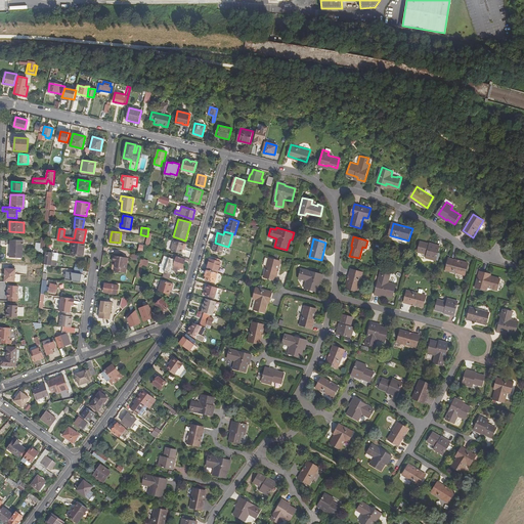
[(22,258),(23,242),(10,241),(10,257),(22,258)]
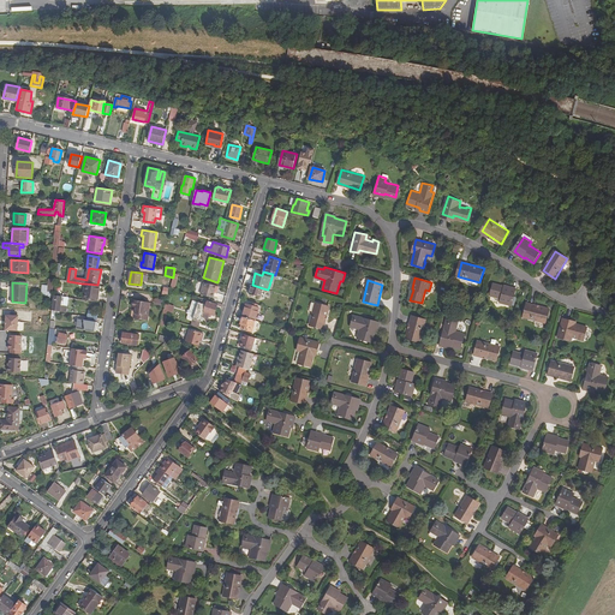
[(213,298),(216,286),(204,282),(201,294),(213,298)]
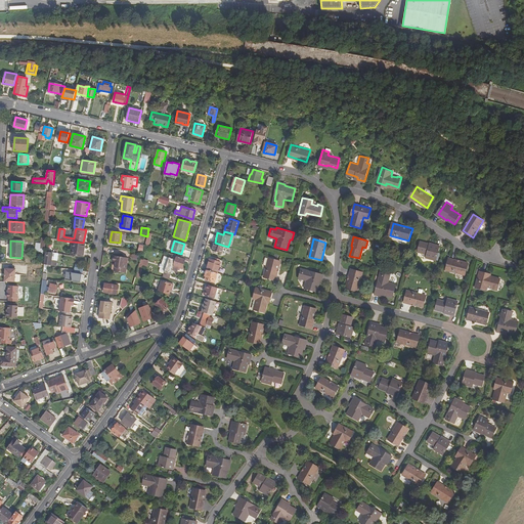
[(83,243),(73,242),(71,255),(82,257),(84,243),(83,243)]
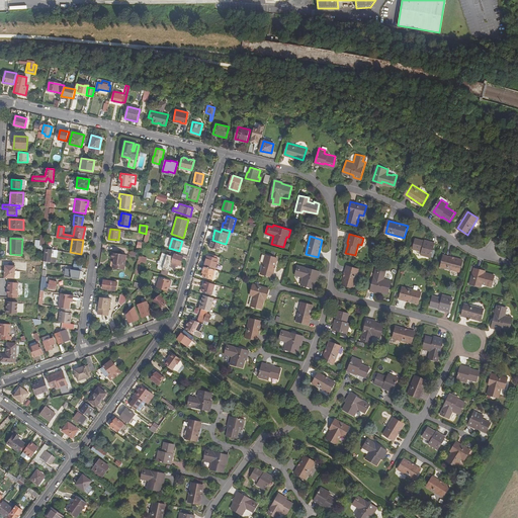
[(425,253),(424,256),(431,258),(435,243),(427,241),(426,242),(417,239),(415,249),(423,252),(425,253)]
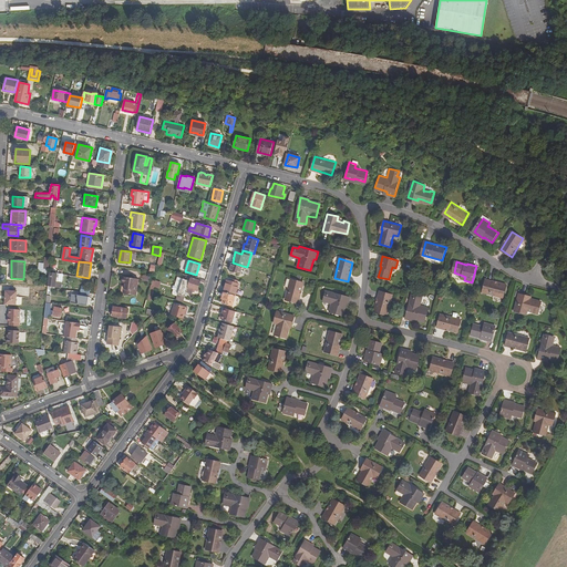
[(240,274),(243,266),(233,263),(230,270),(240,274)]
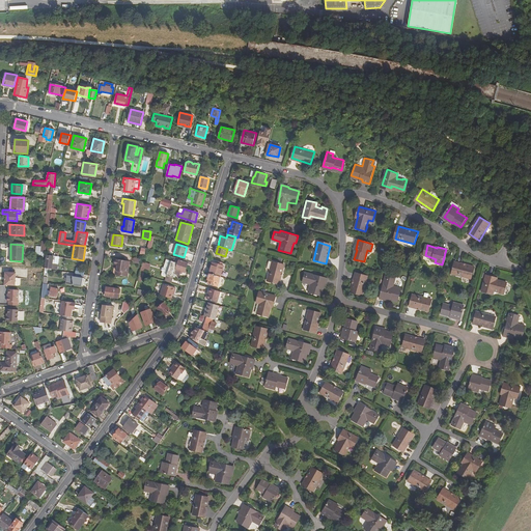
[(53,264),(54,259),(52,259),(53,256),(46,255),(45,268),(51,269),(52,264),(53,264)]
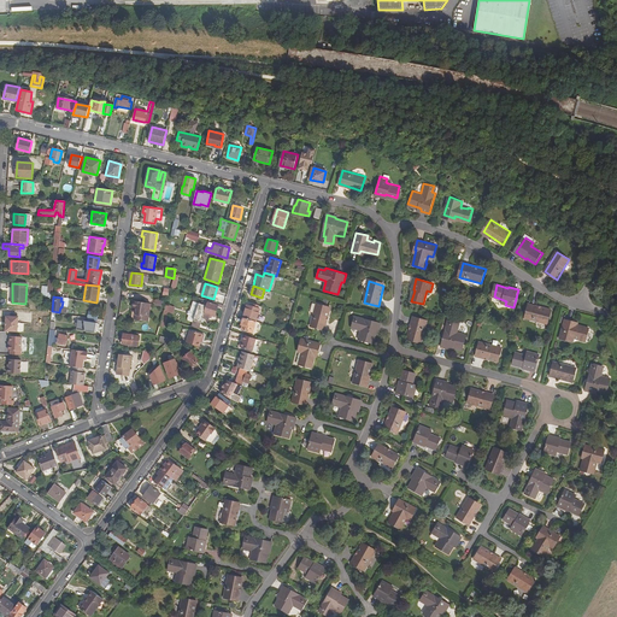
[(148,321),(151,303),(134,300),(133,307),(136,307),(134,318),(148,321)]
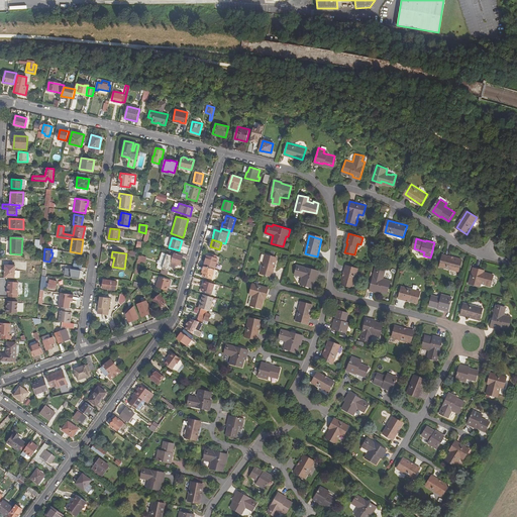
[(161,273),(167,275),(168,273),(168,271),(169,271),(170,267),(175,268),(175,266),(176,264),(178,265),(180,265),(182,256),(182,255),(174,253),(173,256),(162,252),(159,262),(158,261),(157,265),(158,265),(157,268),(158,269),(159,270),(162,271),(161,273)]
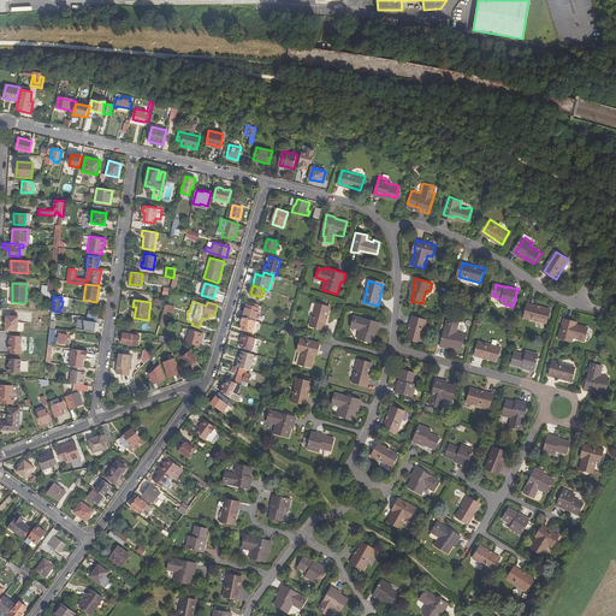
[(243,317),(255,320),(259,308),(258,308),(259,304),(253,303),(252,306),(247,304),(243,317)]
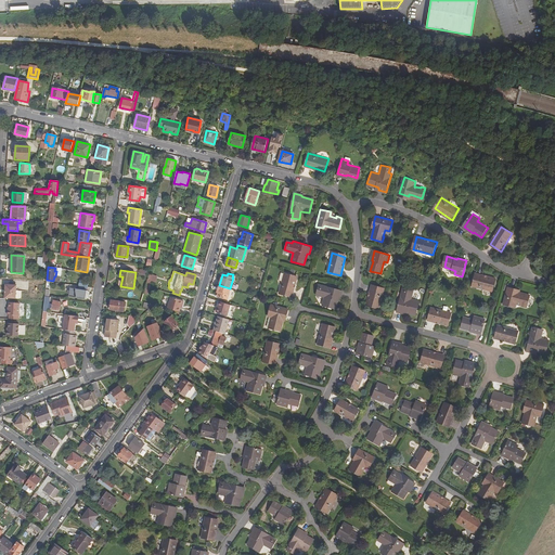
[(292,297),(297,278),(284,273),(279,293),(292,297)]
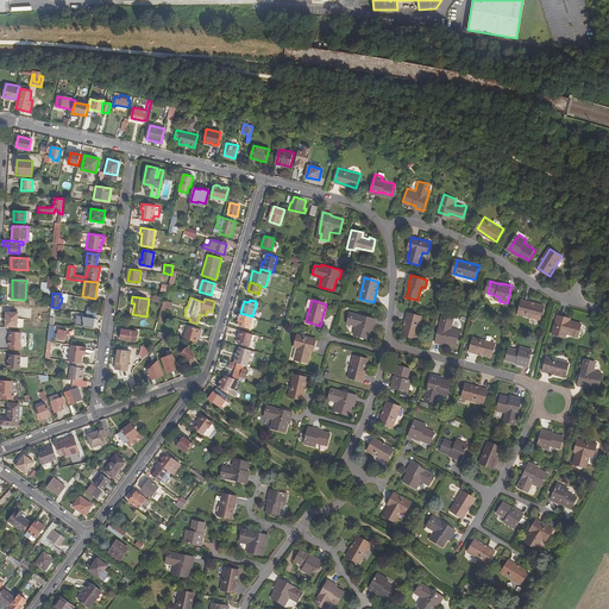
[(540,320),(545,307),(522,301),(519,314),(540,320)]
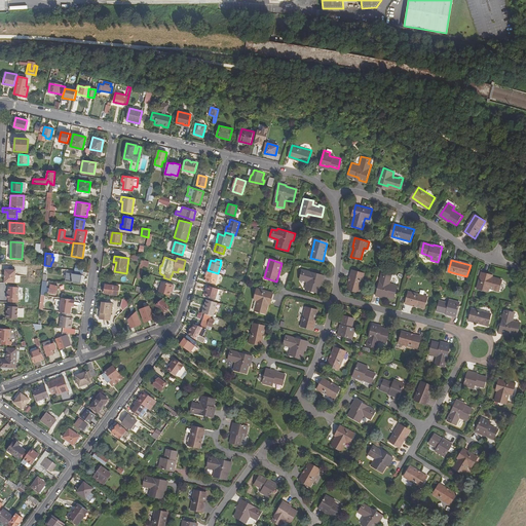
[(5,270),(4,283),(14,284),(15,270),(5,270)]
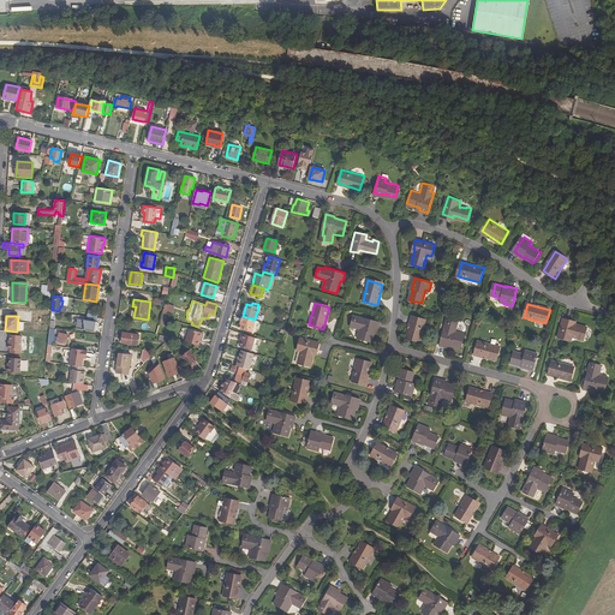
[(252,330),(255,320),(243,316),(240,322),(243,322),(242,328),(252,330)]
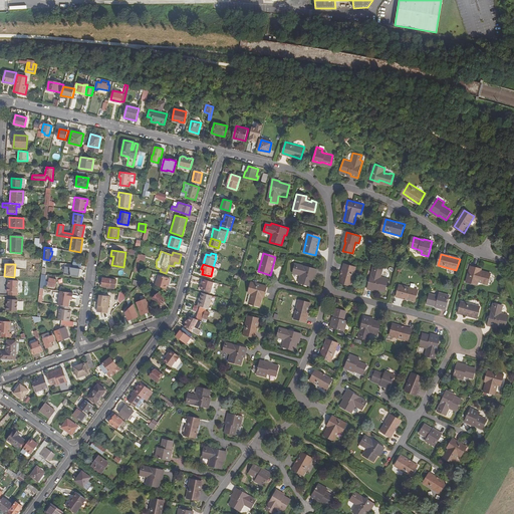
[(350,286),(356,267),(344,264),(339,282),(350,286)]
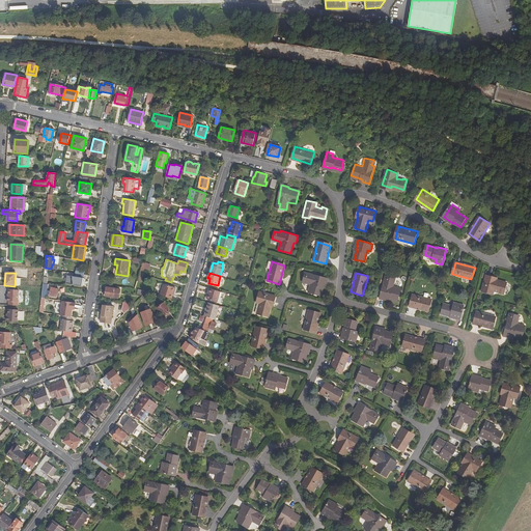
[(320,297),(323,289),(324,285),(326,286),(328,279),(309,274),(308,277),(304,275),(302,282),(310,284),(308,292),(320,297)]
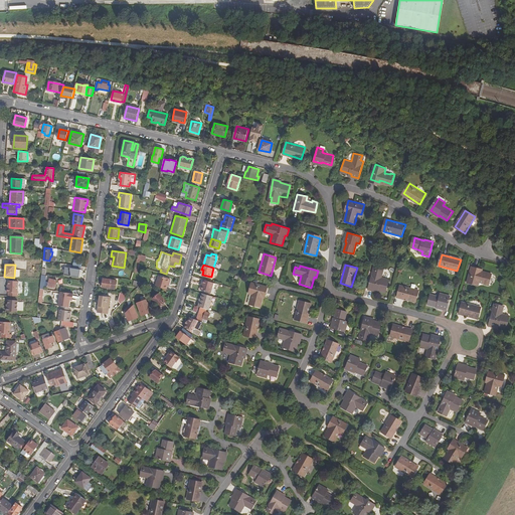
[(80,277),(81,270),(69,268),(70,276),(80,277)]
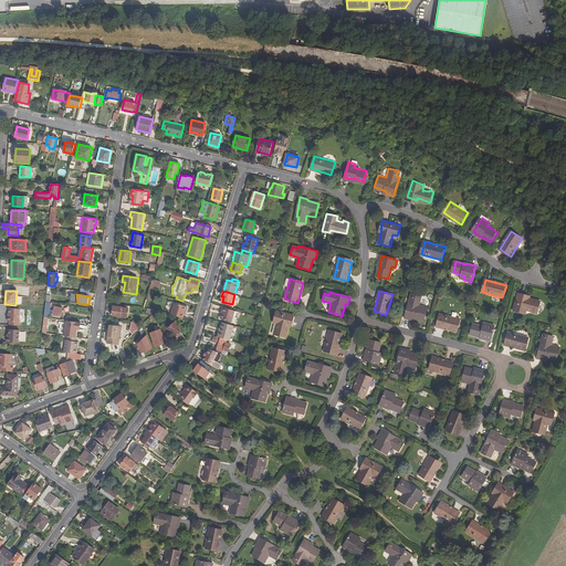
[(416,321),(425,324),(429,308),(420,306),(422,297),(410,294),(404,320),(415,322),(416,321)]
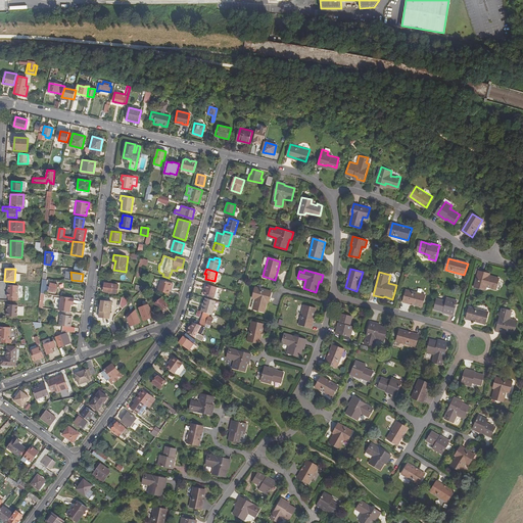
[(491,287),(491,288),(496,289),(500,280),(489,277),(485,276),(485,274),(479,273),(475,287),(484,290),(485,285),(491,287)]
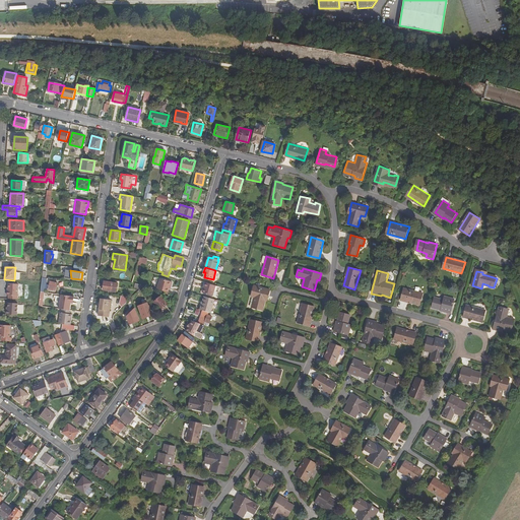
[(168,291),(169,288),(170,284),(171,284),(172,281),(159,277),(156,288),(157,288),(168,291)]
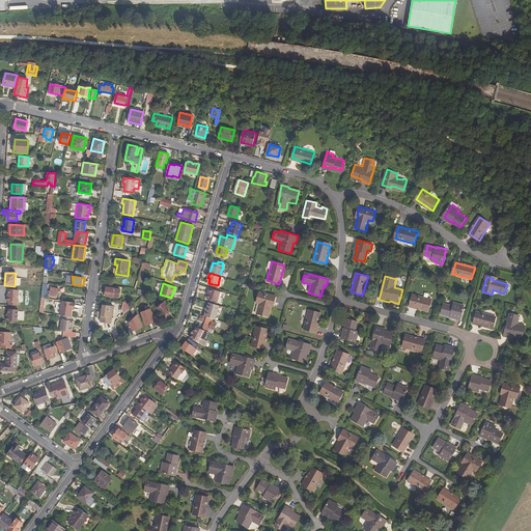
[(57,297),(58,288),(51,287),(50,291),(47,290),(46,295),(57,297)]
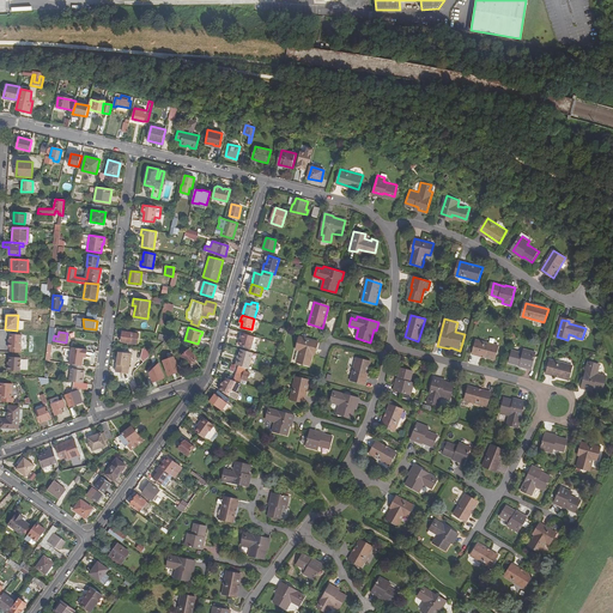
[(135,344),(137,333),(123,332),(122,341),(135,344)]
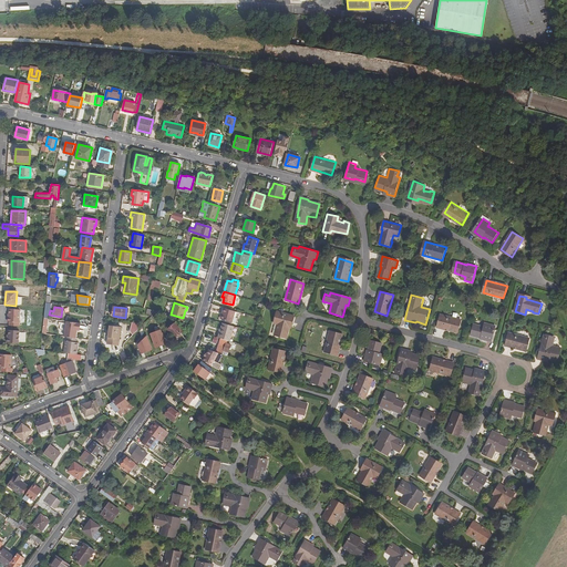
[(222,318),(236,322),(239,311),(225,307),(222,318)]
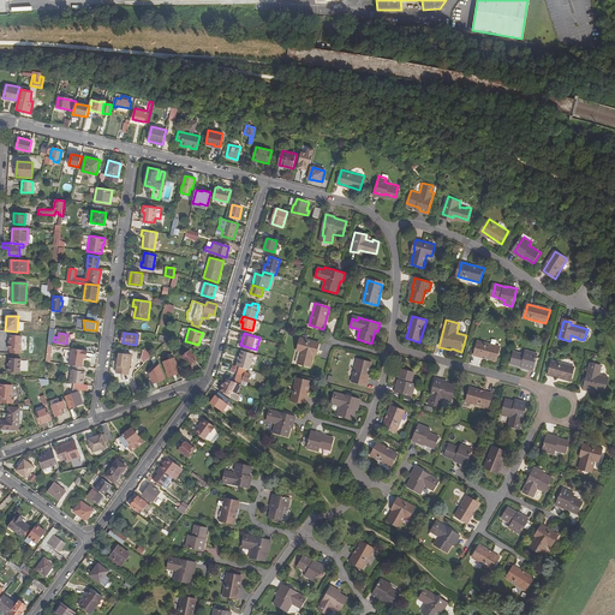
[(11,348),(11,353),(21,354),(22,336),(10,335),(10,340),(10,344),(9,344),(9,348),(11,348)]
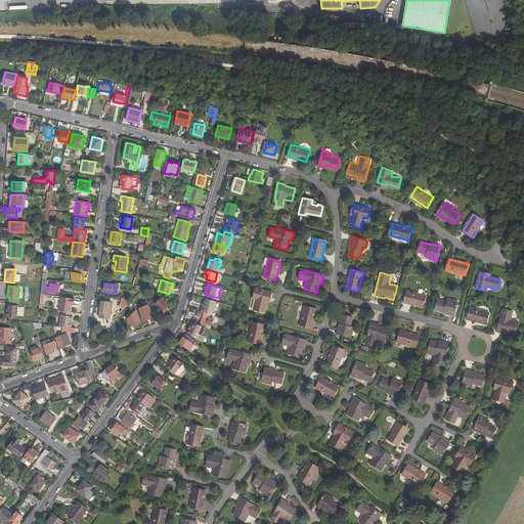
[(256,299),(256,301),(253,310),(264,313),(267,304),(268,304),(272,293),(256,288),(253,298),(256,299)]
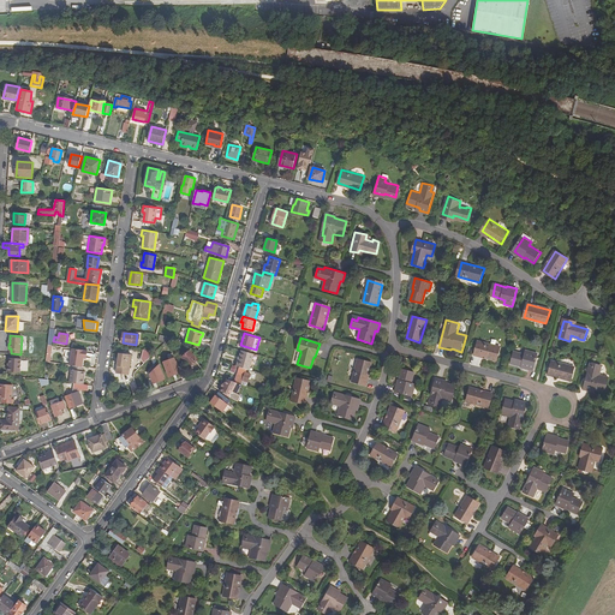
[(497,363),(501,348),(478,341),(473,356),(497,363)]
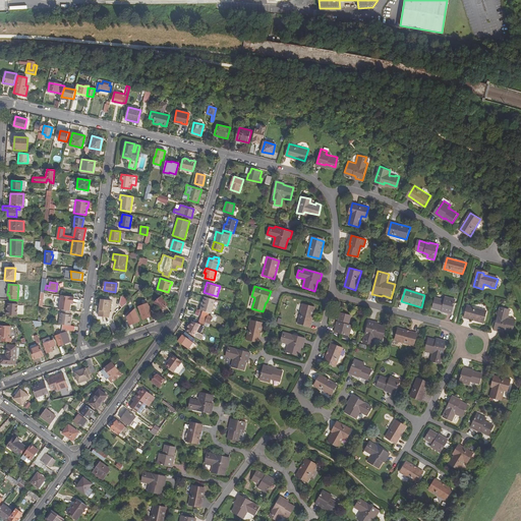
[(62,309),(68,310),(69,303),(72,303),(73,297),(61,295),(59,309),(62,309)]
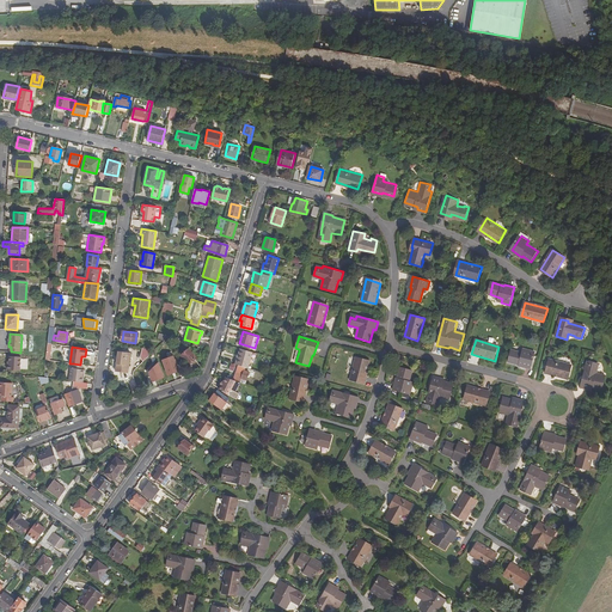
[(147,362),(152,350),(145,348),(140,360),(147,362)]
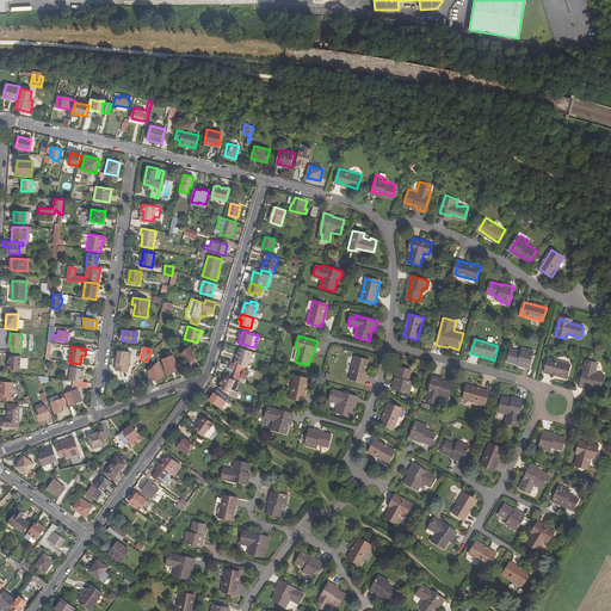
[(235,363),(244,365),(247,366),(252,351),(240,347),(235,363)]
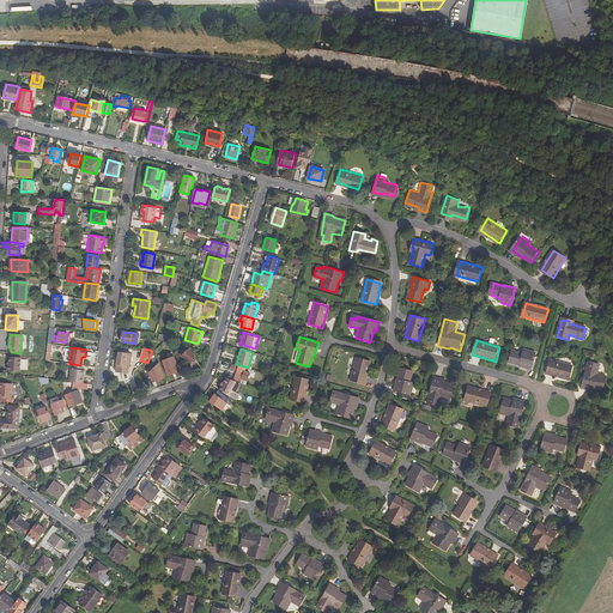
[(196,358),(189,350),(181,356),(188,365),(196,358)]
